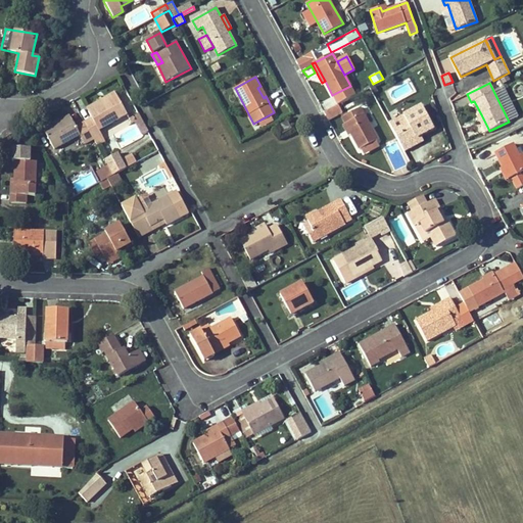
[(87,108),(89,111),(117,96),(115,93),(87,108)]
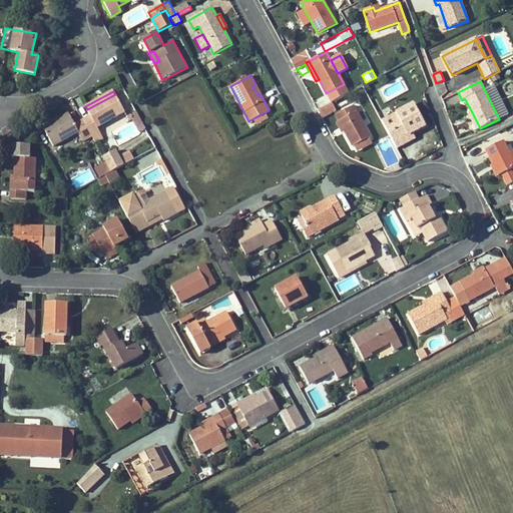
[(125,112),(115,94),(87,109),(90,116),(83,120),(92,136),(100,132),(97,127),(125,112)]
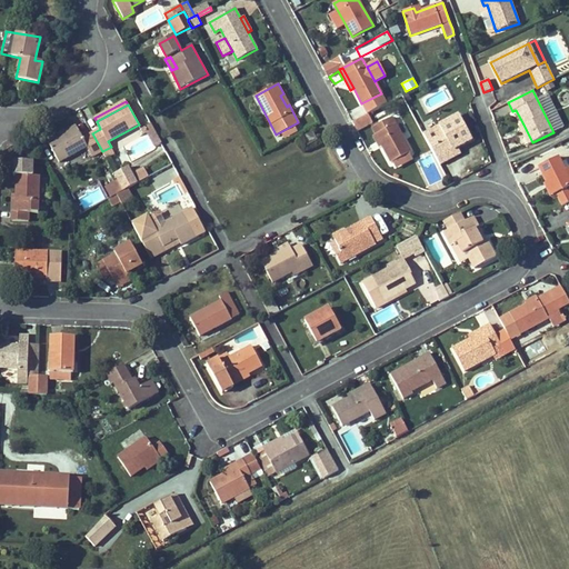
[(367,115),(352,122),(357,131),(371,122),(367,115)]
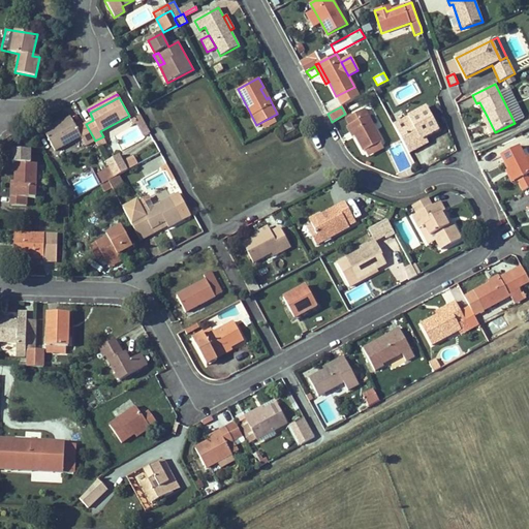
[(409,153),(417,149),(416,148),(414,144),(426,137),(439,130),(427,107),(394,124),(409,153)]
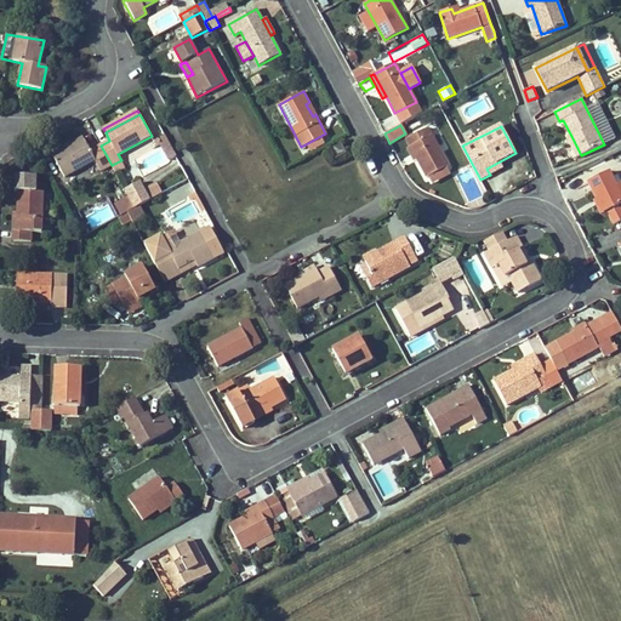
[(448,166),(427,127),(406,140),(411,147),(417,159),(427,178),(428,177),(446,167),(448,166)]
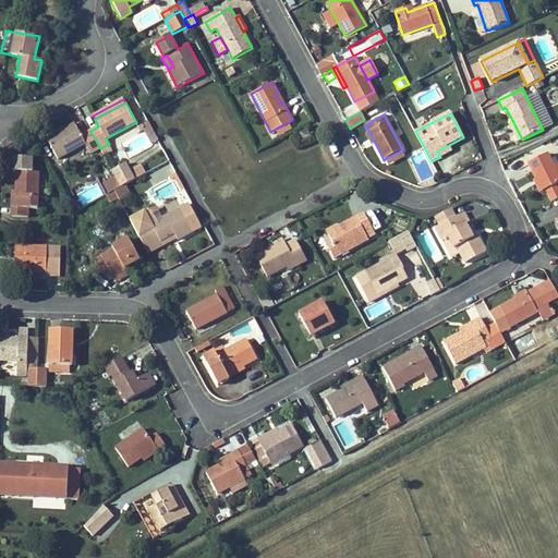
[(141,124),(150,143),(158,138),(147,120),(141,124)]
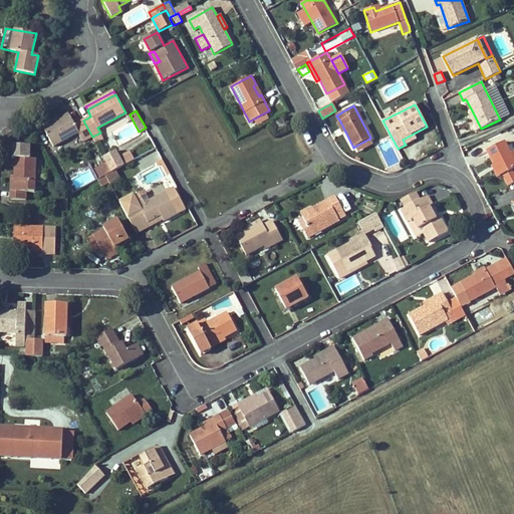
[(478,131),(481,129),(473,112),(470,114),(478,131)]
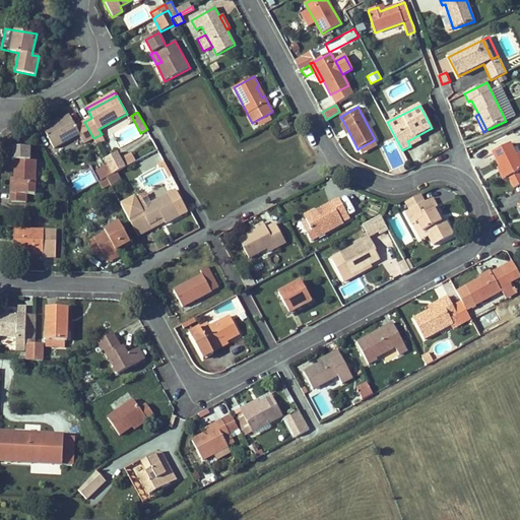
[(70,115),(44,129),(55,148),(80,135),(84,143),(93,138),(84,122),(76,126),(70,115)]
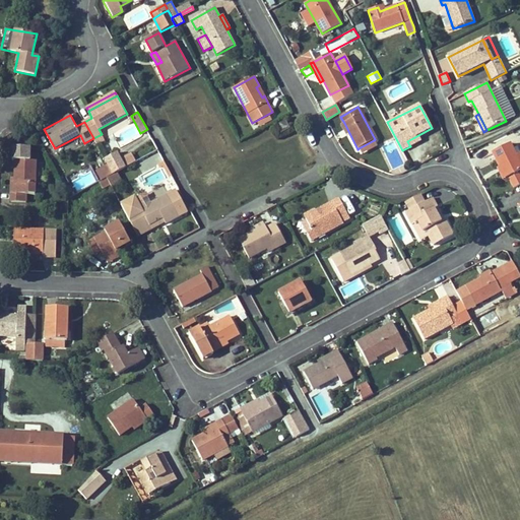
[(290,129),(285,120),(277,125),(281,133),(290,129)]
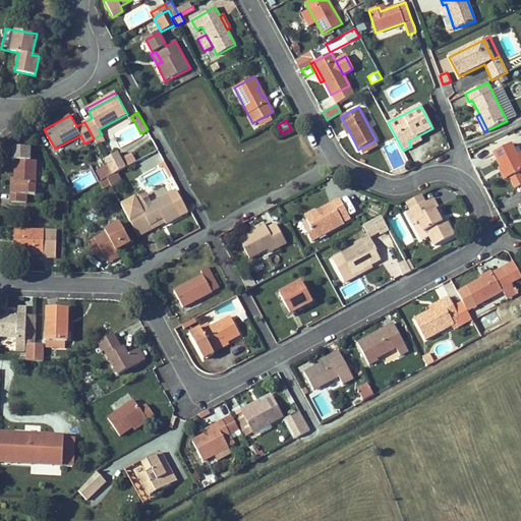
[(98,145),(105,140),(102,134),(94,138),(98,145)]
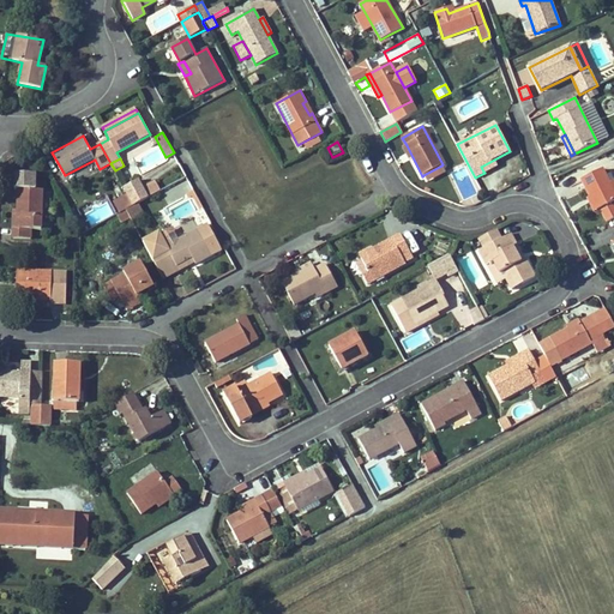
[(494,160),(481,167),(483,172),(497,164),(494,160)]
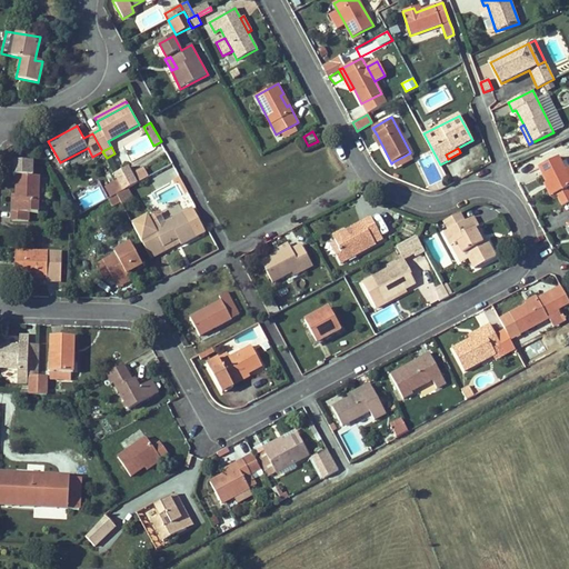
[(409,153),(392,162),(396,168),(412,159),(409,153)]
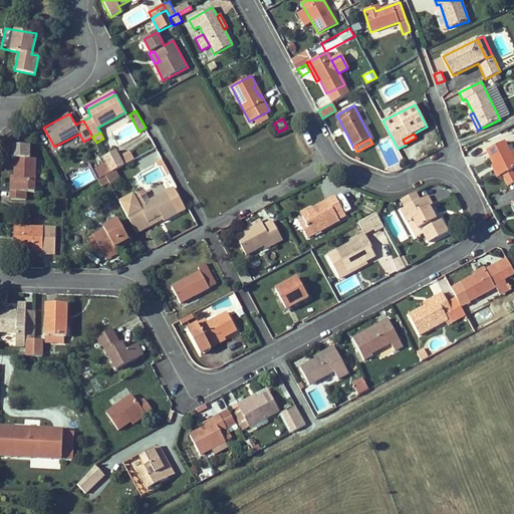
[(487,151),(494,166),(500,177),(503,175),(509,186),(513,183),(513,171),(513,170),(513,169),(513,161),(510,153),(504,142),(487,151)]
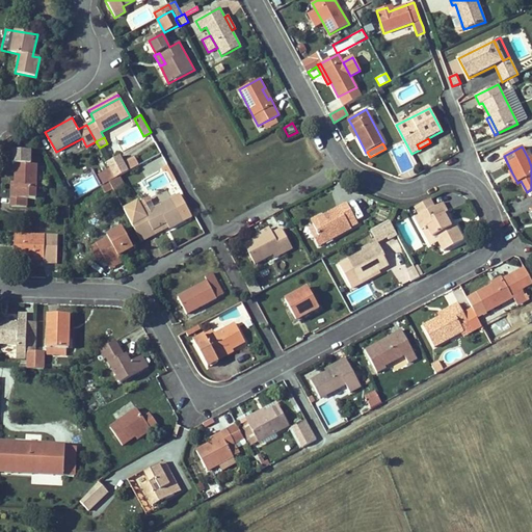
[(14,151),(14,163),(16,163),(28,164),(29,151),(14,151)]
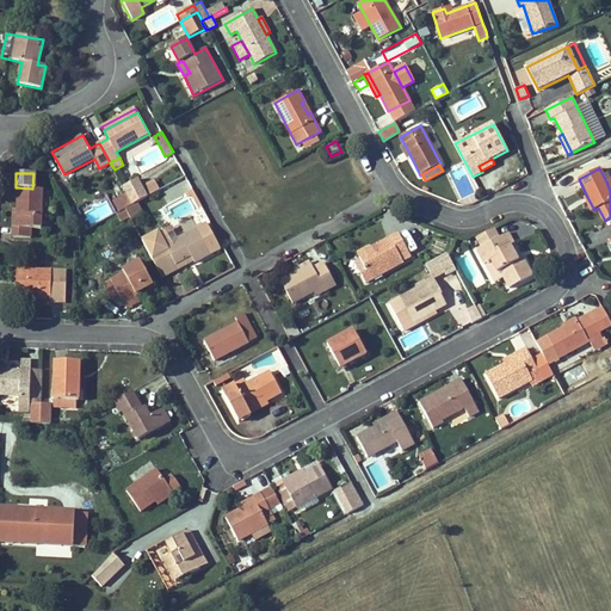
[(147,197),(160,190),(155,180),(143,187),(139,179),(123,186),(128,195),(134,204),(147,197)]
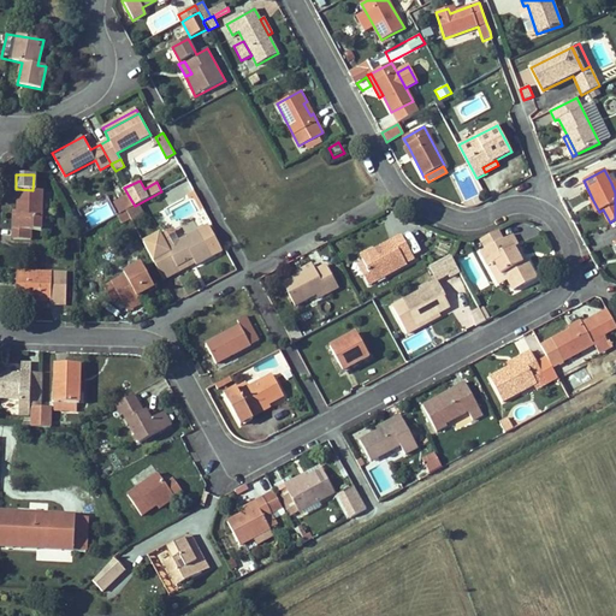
[(17,229),(13,229),(13,240),(31,240),(31,230),(41,230),(43,190),(33,190),(18,189),(18,211),(17,229)]
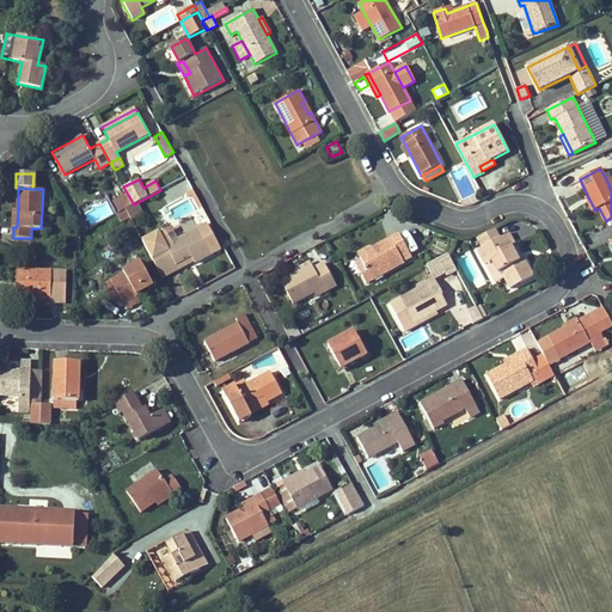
[(126,209),(134,204),(128,195),(115,202),(121,212),(126,209)]
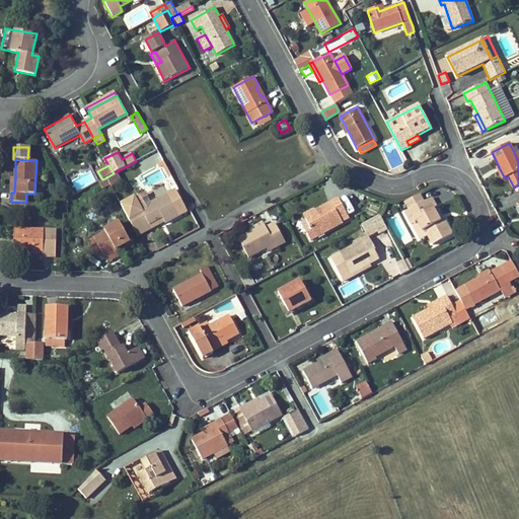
[(76,191),(96,181),(90,168),(70,177),(76,191)]
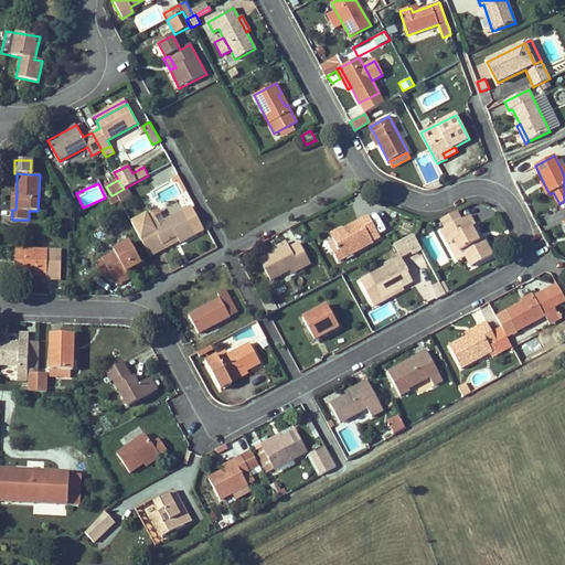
[(151,223),(150,223),(136,231),(148,253),(178,237),(180,242),(180,243),(195,235),(182,211),(164,221),(153,226),(151,223)]
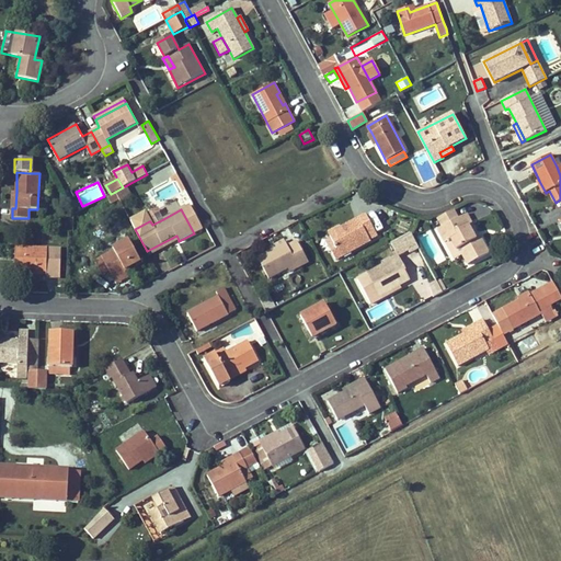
[(149,219),(149,221),(150,221),(152,225),(163,219),(158,209),(149,214),(149,219)]
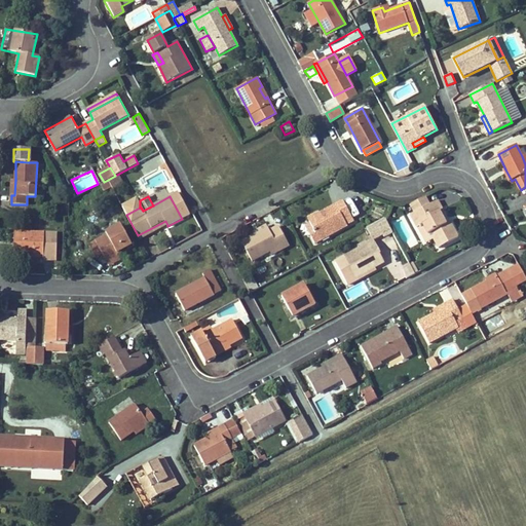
[(412,204),(415,213),(428,204),(425,197),(412,204)]
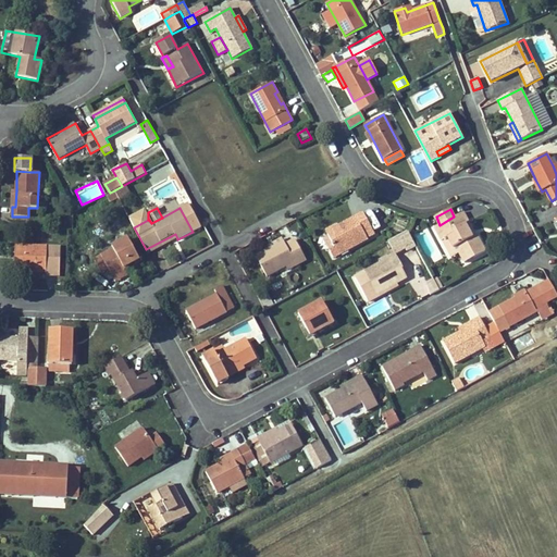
[(326,232),(329,236),(335,248),(330,250),(334,258),(368,238),(364,233),(373,230),(363,212),(356,218),(358,222),(342,232),(338,226),(337,225),(326,232)]
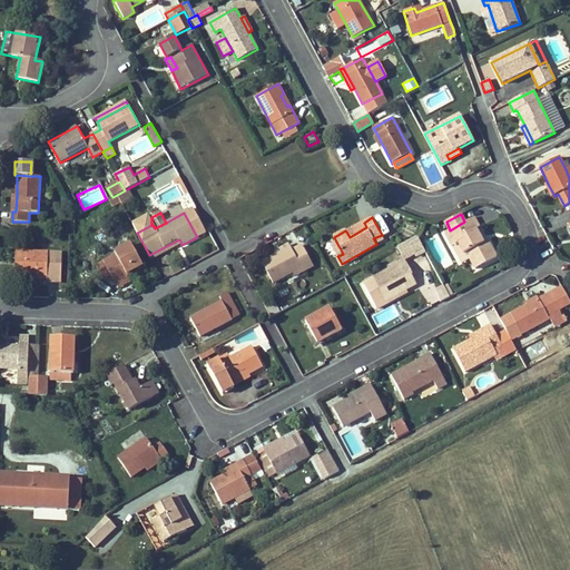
[(452,246),(453,246),(459,244),(463,254),(469,252),(470,255),(469,256),(470,258),(475,268),(497,257),(488,241),(483,243),(480,245),(478,241),(481,239),(475,229),(479,227),(473,217),(464,222),(450,231),(445,233),(452,246)]
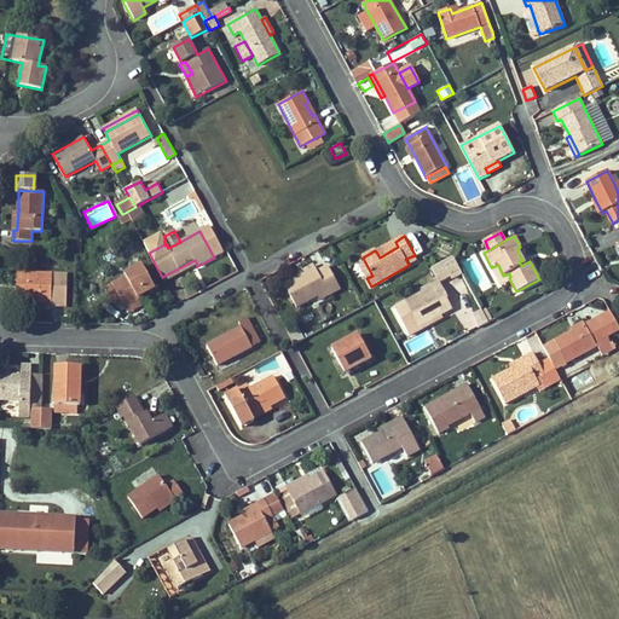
[(380,258),(398,247),(395,242),(376,252),(380,258)]
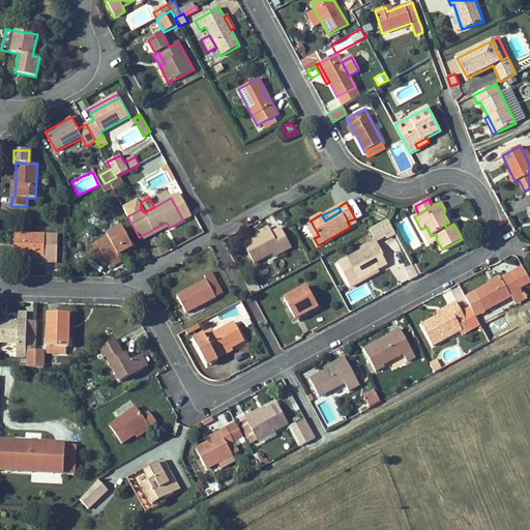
[(357,223),(355,218),(347,222),(350,227),(357,223)]
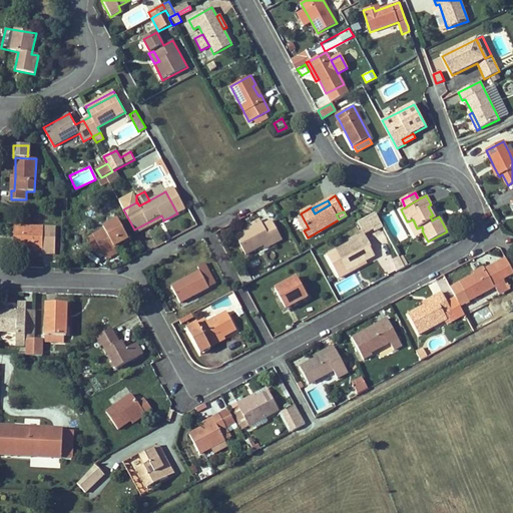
[(376,214),(358,222),(363,233),(381,225),(376,214)]
